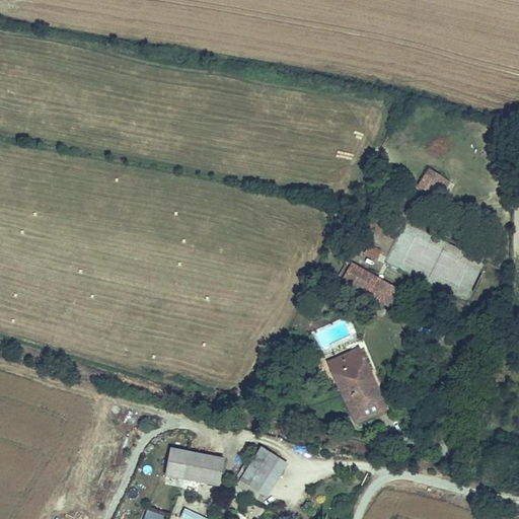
[(439,200),(447,187),(440,181),(443,177),(431,169),(419,187),(439,200)]
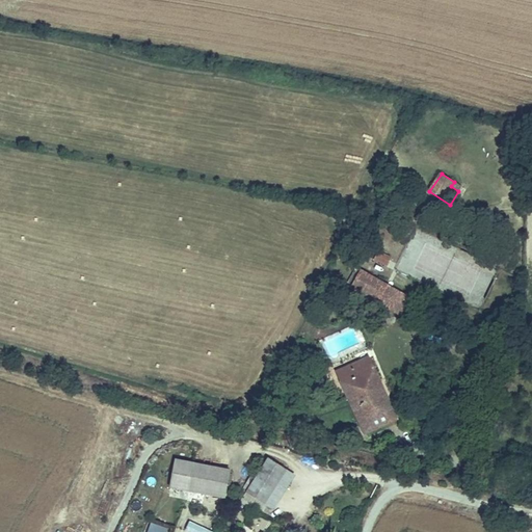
[(451,186),(458,191),(461,186),(454,182),(451,186)]
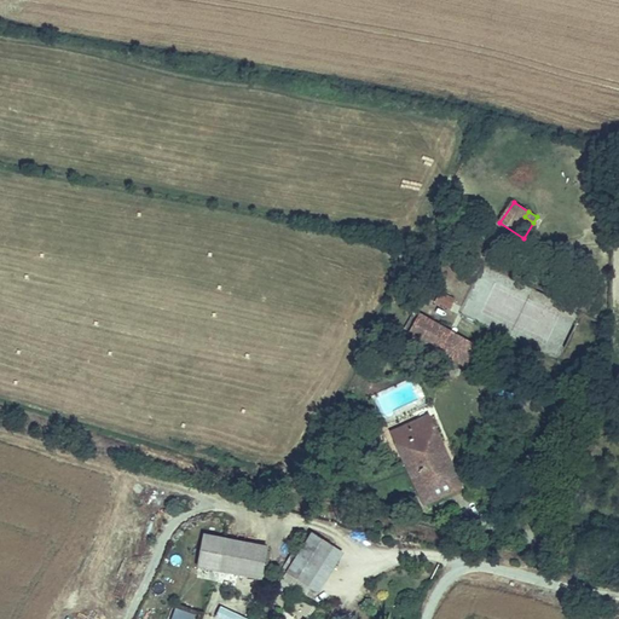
[(455,300),(439,294),(435,302),(451,310),(455,300)]
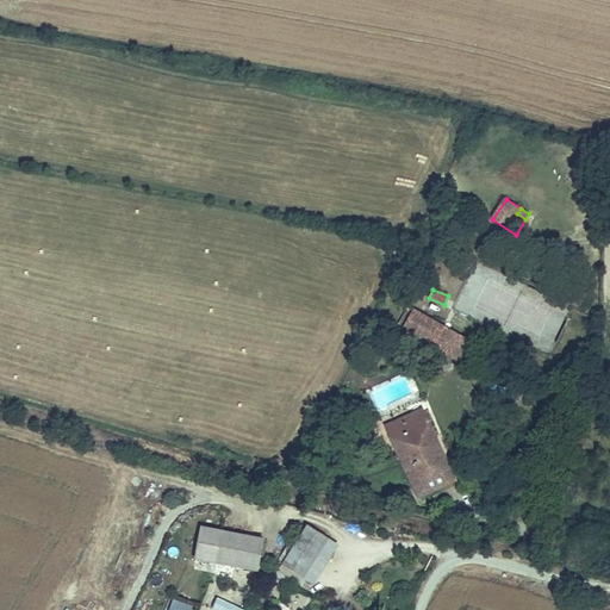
[(540,307),(529,336),(555,347),(567,317),(540,307)]
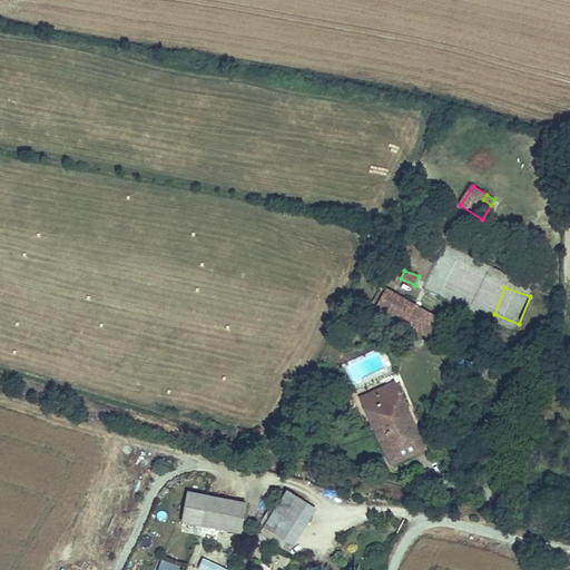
[(402,323),(429,337),(439,320),(386,291),(371,318),(396,333),(402,323)]
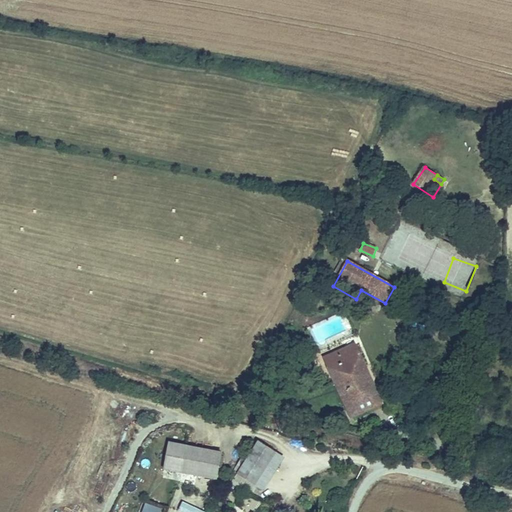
[(352,374),(365,368),(355,344),(324,358),(351,417),(381,403),(376,390),(362,396),(352,374)]
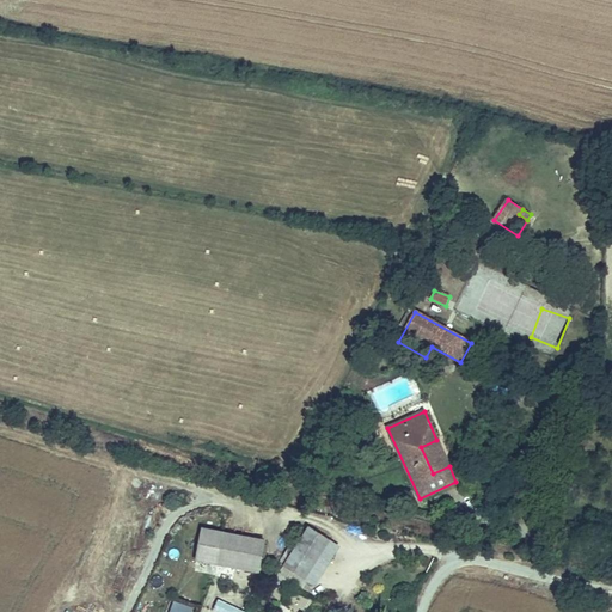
[(450,466),(436,440),(421,447),(433,473),(450,466)]
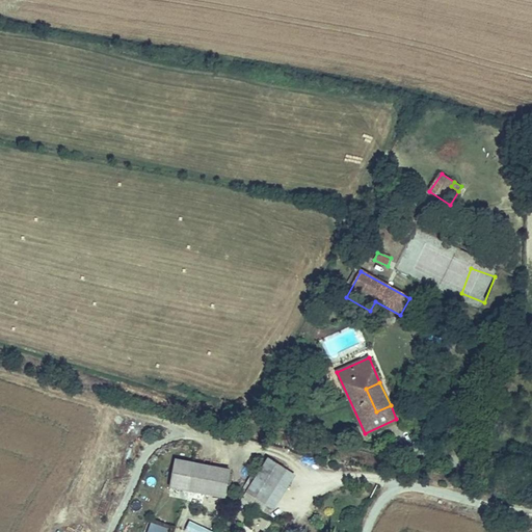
[(240,502),(259,513),(287,470),(268,458),(246,493),(242,499),(240,502)]
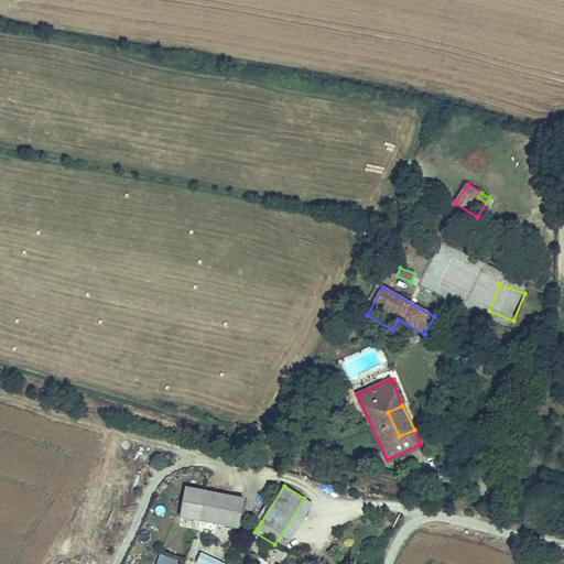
[(181,518),(201,521),(206,491),(186,488),(181,518)]
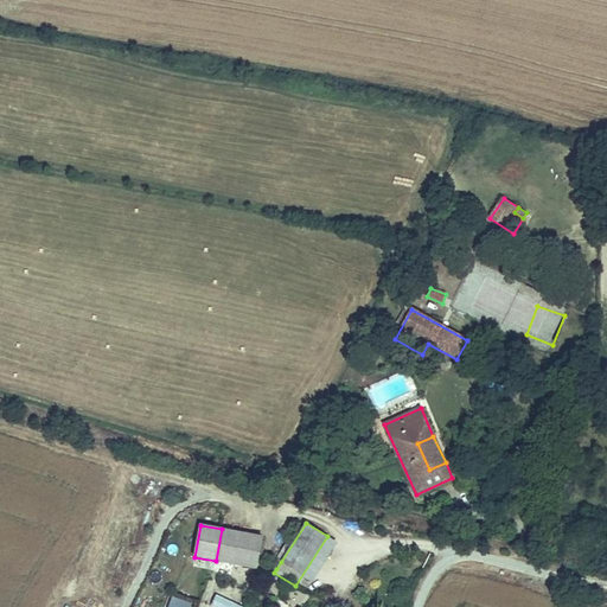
[(216,561),(256,569),(262,537),(222,529),(216,561)]
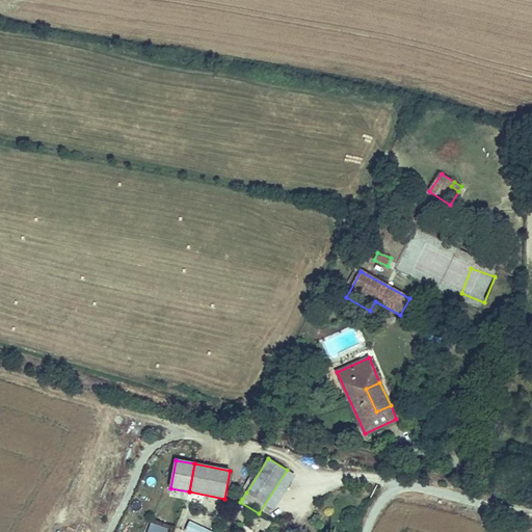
[(150,522),(147,531),(166,531),(168,528),(150,522)]
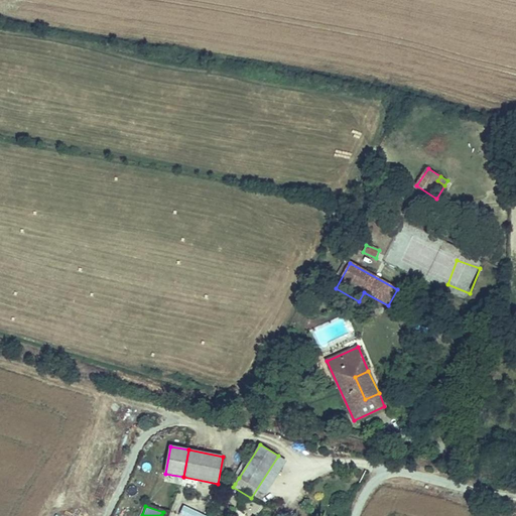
[(206,515),(183,506),(179,514),(182,515),(206,515)]
